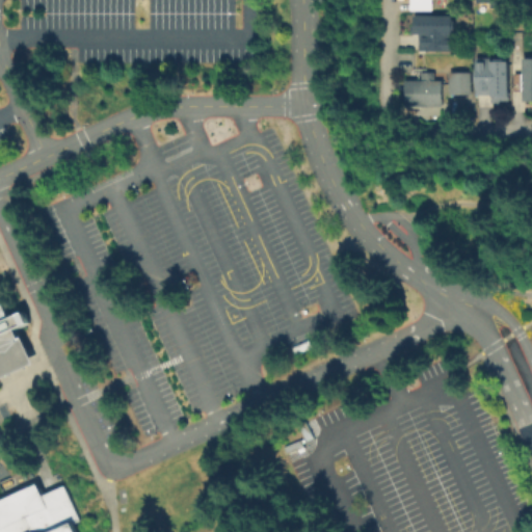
[(433,0),(433,8),(413,8),(413,0),(433,0)]
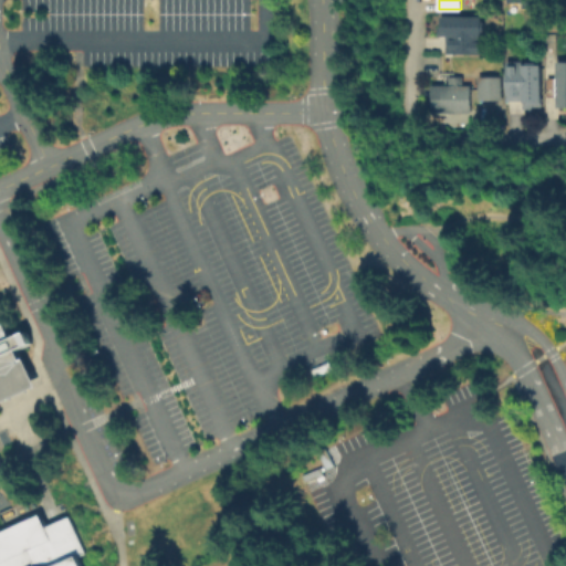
[(535,0),(535,6),(532,6),(532,10),(522,10),(522,4),(507,4),(507,0),(535,0)]
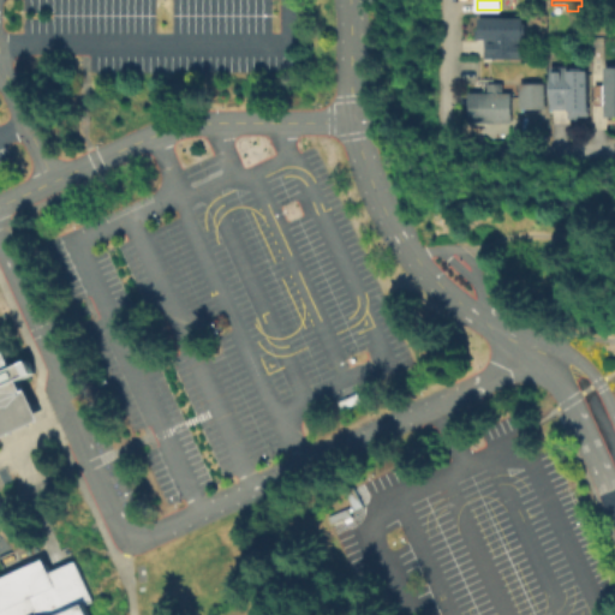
[(478,19),(526,19),(526,48),(521,48),(521,60),(485,60),(485,54),(483,54),(483,41),(476,41),(476,31),(478,31),(478,19)]
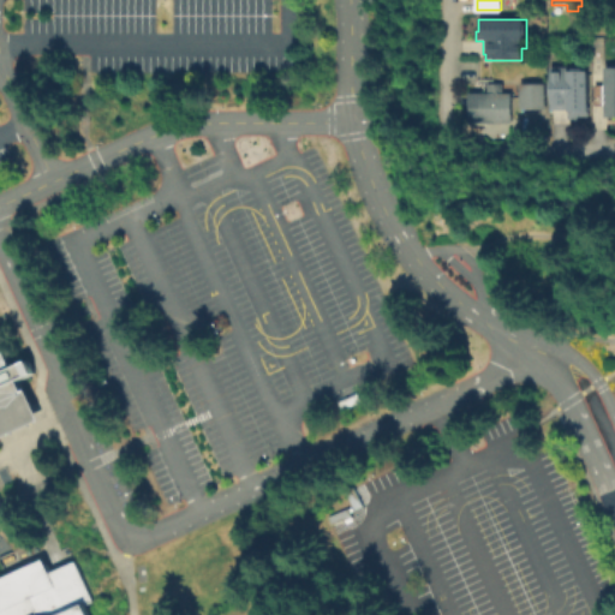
[(550,112),(550,69),(585,69),(585,73),(586,73),(587,118),(577,119),(577,120),(567,121),(567,112),(550,112)]
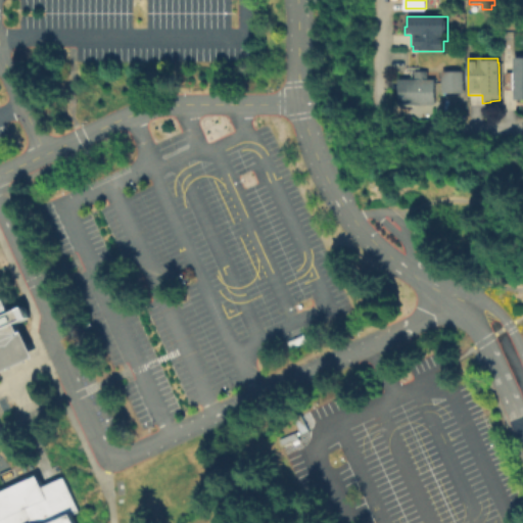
[(514,59),(522,59),(522,101),(514,101),(514,59)]
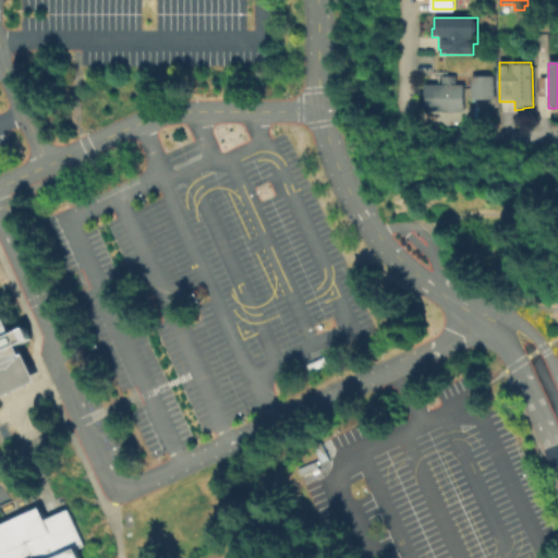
[(470,102),(471,77),(493,77),(493,102),(470,102)]
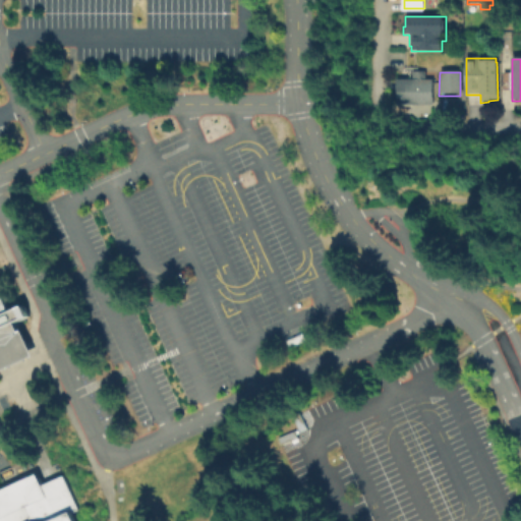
[(402,105),(402,79),(435,79),(435,105),(402,105)]
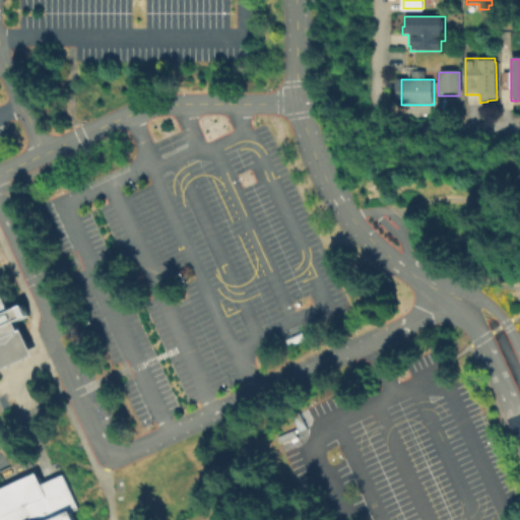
[(0,285),(9,307),(23,301),(27,311),(14,318),(19,327),(22,326),(35,352),(0,368),(0,285)]
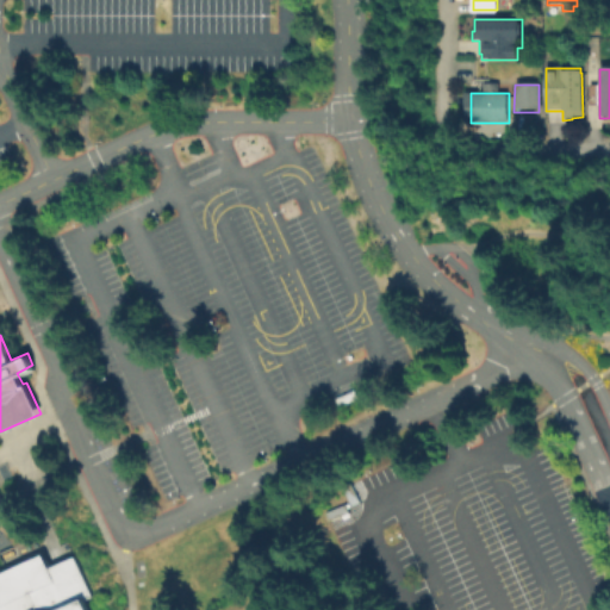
[(0,609),(0,572),(43,554),(49,567),(62,561),(74,555),(92,595),(83,598),(88,609),(0,609)]
